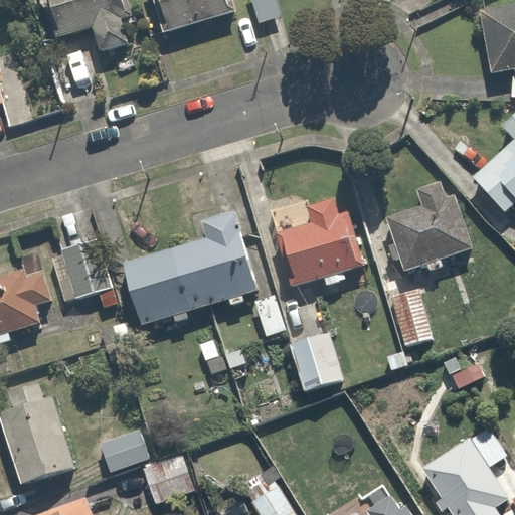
[(139,38),(128,0),(47,0),(57,35),(87,27),(93,50),(139,38)]
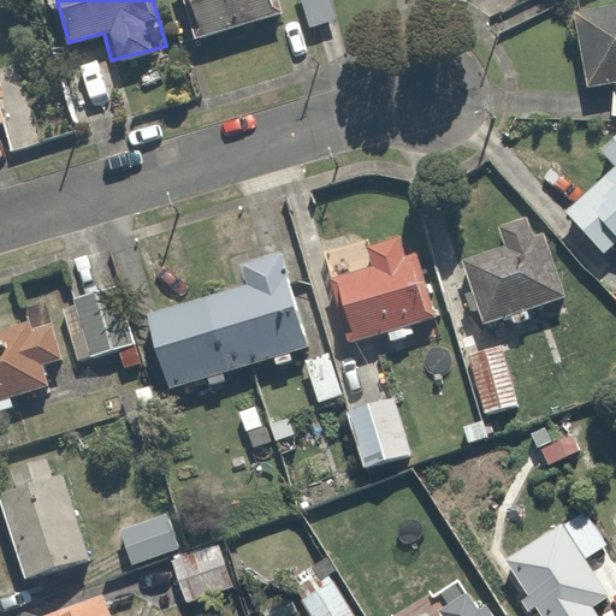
[(277,0),(191,0),(202,35),(282,12),(277,0)]
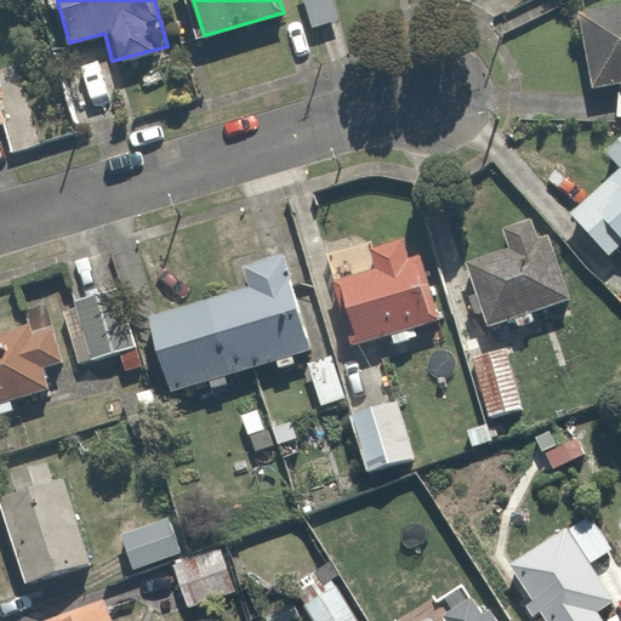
[(620,0),(576,7),(587,85),(616,80),(614,115),(620,115),(620,0)]
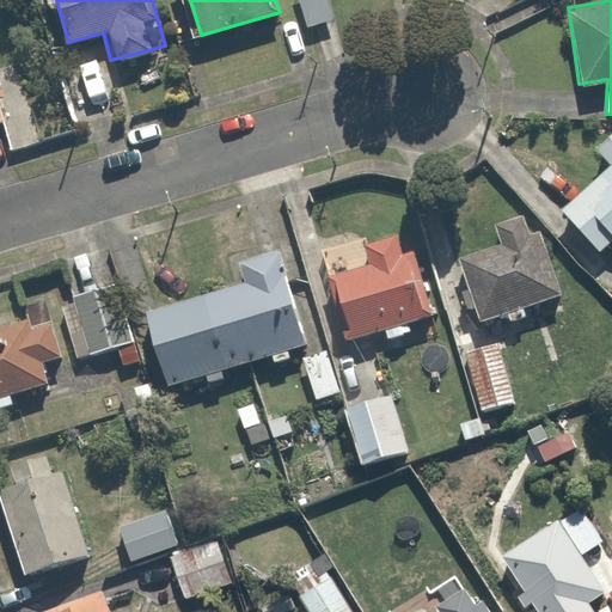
[(0,121),(14,117),(0,65),(0,121)]
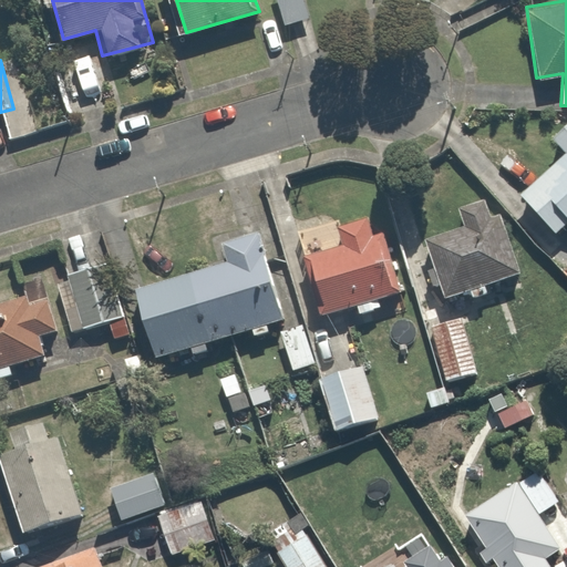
[(566,123),(555,136),(564,146),(519,192),(558,230),(566,220),(566,123)]
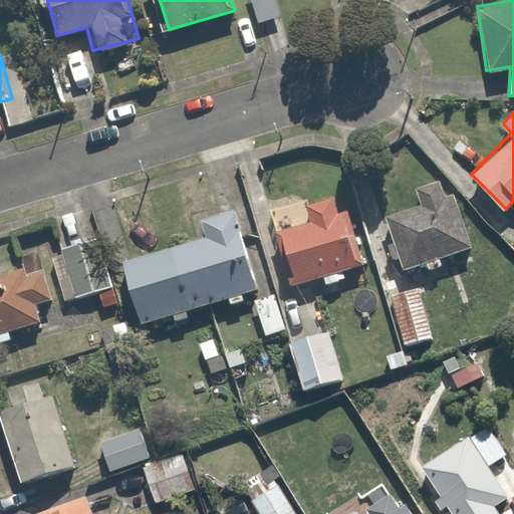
[(422,208),(392,216),(405,264),(468,248),(455,199),(449,177),(417,186),(422,208)]
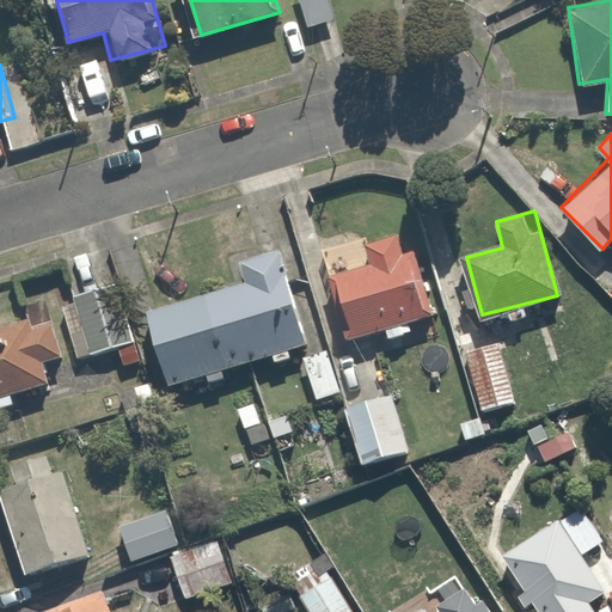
[(410,245),(404,248),(398,232),(326,257),(331,273),(353,335),(378,326),(383,340),(416,328),(411,314),(432,308),(410,245)]
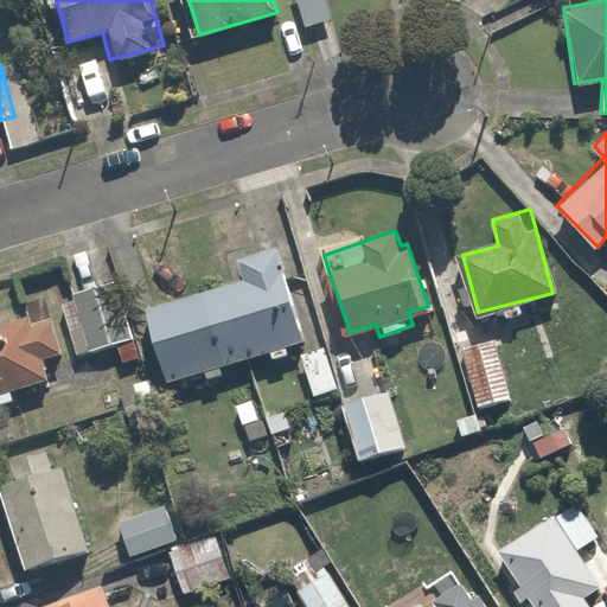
[(238,276),(144,300),(164,378),(307,342),(288,264),(282,242),(232,255),(238,276)]
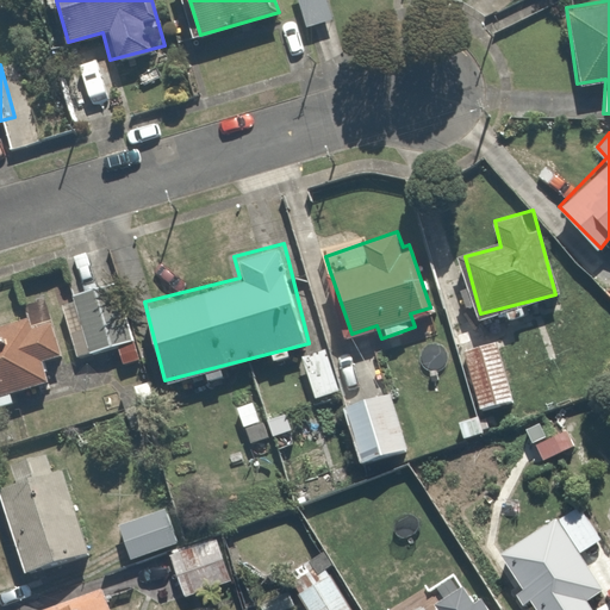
[(120,285),(60,300),(74,359),(135,343),(120,285)]
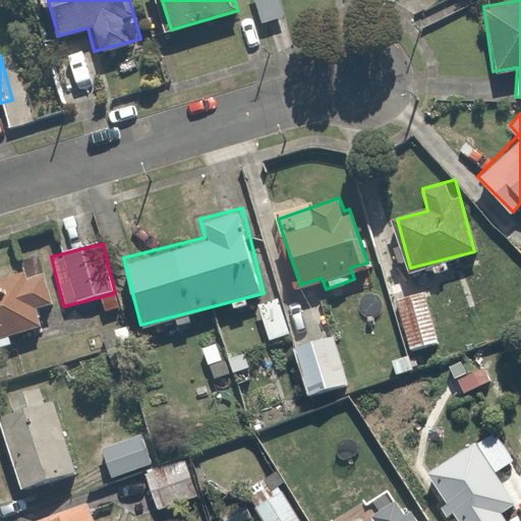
[(40,263),(0,271),(0,335),(53,325),(40,263)]
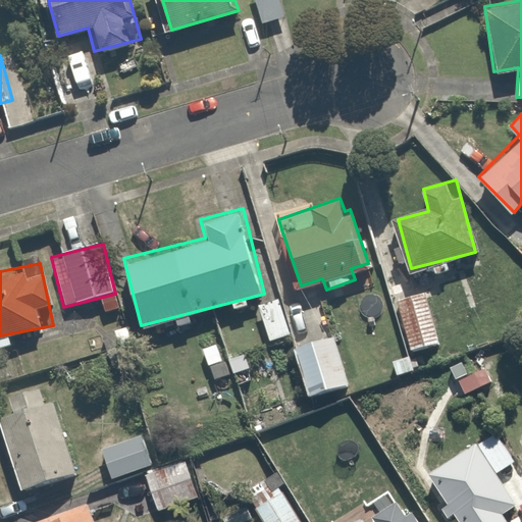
[(428,288),(396,297),(411,350),(444,341),(428,288)]
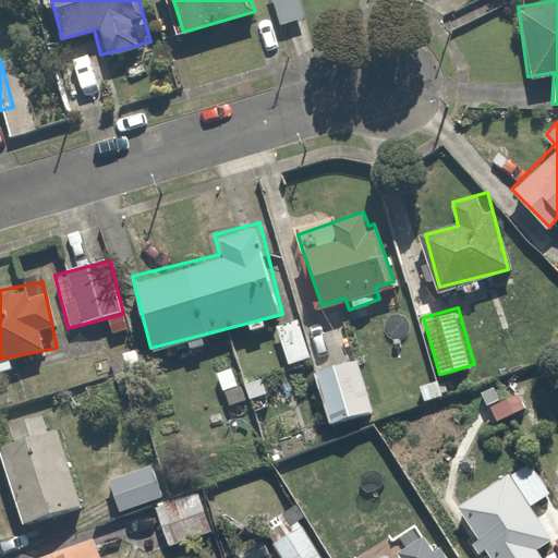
[(295,317),(271,325),(283,365),(307,358),(295,317)]
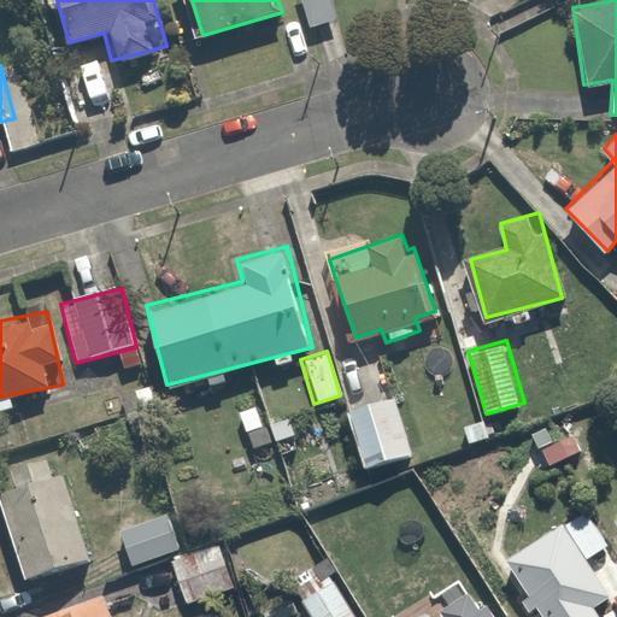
[(393,387),(346,403),(365,465),(413,451),(393,387)]
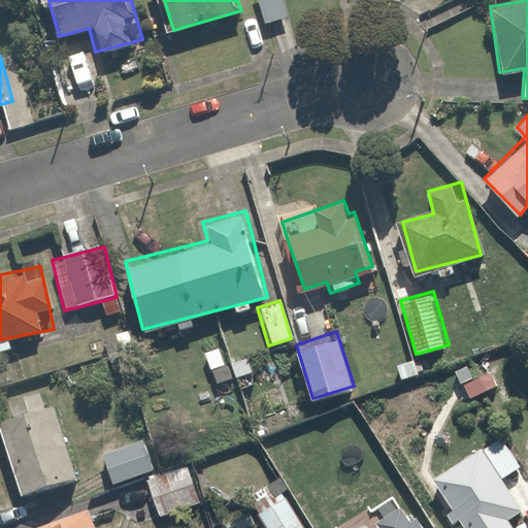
[(223,343),(202,353),(216,384),(236,375),(223,343)]
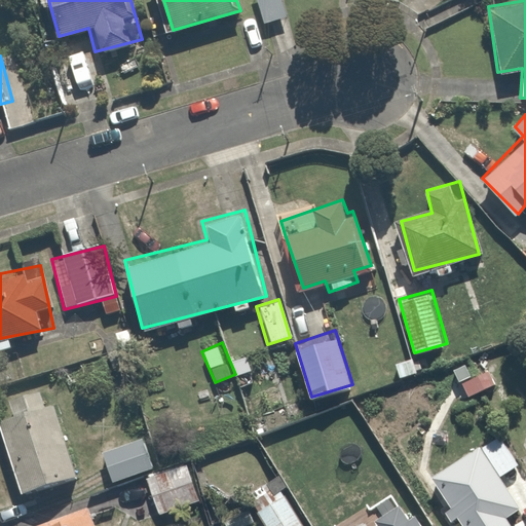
[(49,396),(0,413),(0,471),(9,496),(77,471),(49,396)]
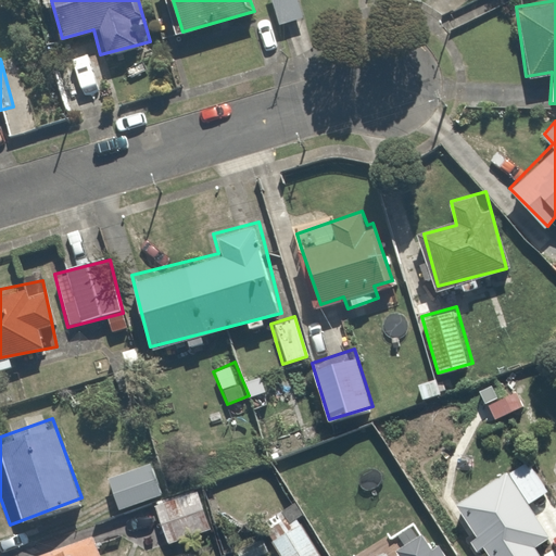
[(555,555),(555,535),(532,501),(548,489),(526,456),(453,505),(487,555),(555,555)]
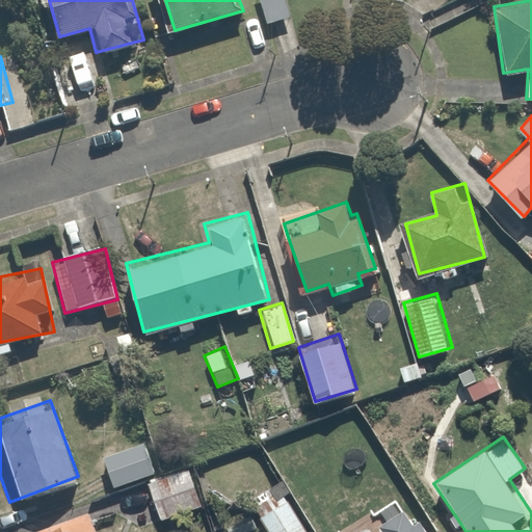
[(143,437),(102,450),(112,484),(154,472),(143,437)]
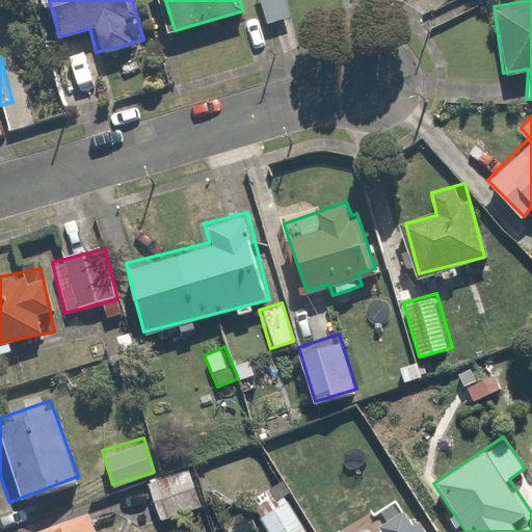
[(188,467),(148,480),(159,519),(201,505),(188,467)]
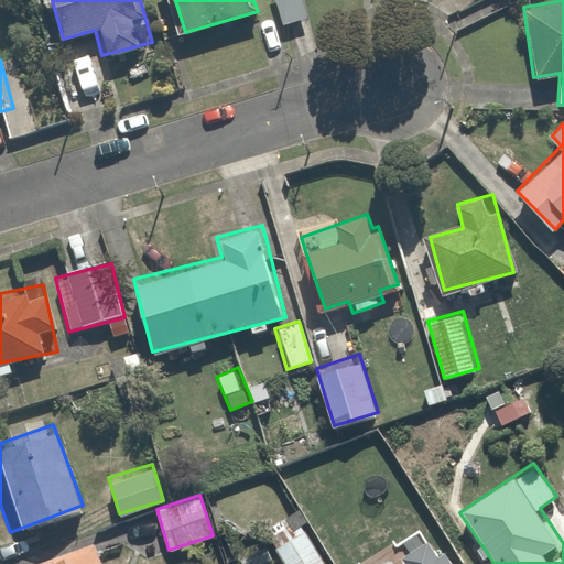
[(327,563),(299,521),(267,543),(280,563),(327,563)]
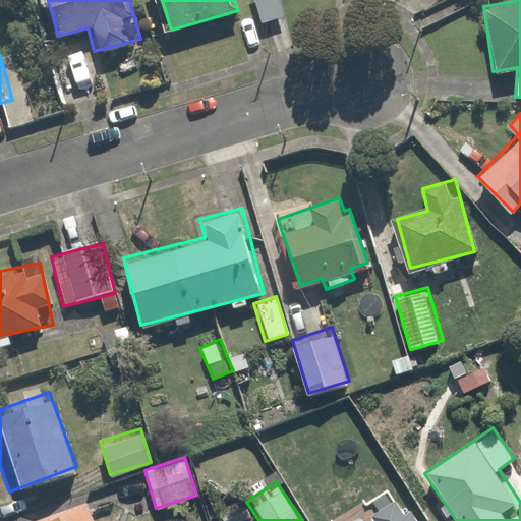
[(428,520),(409,489),(370,514),(374,520),(371,520),(428,520)]
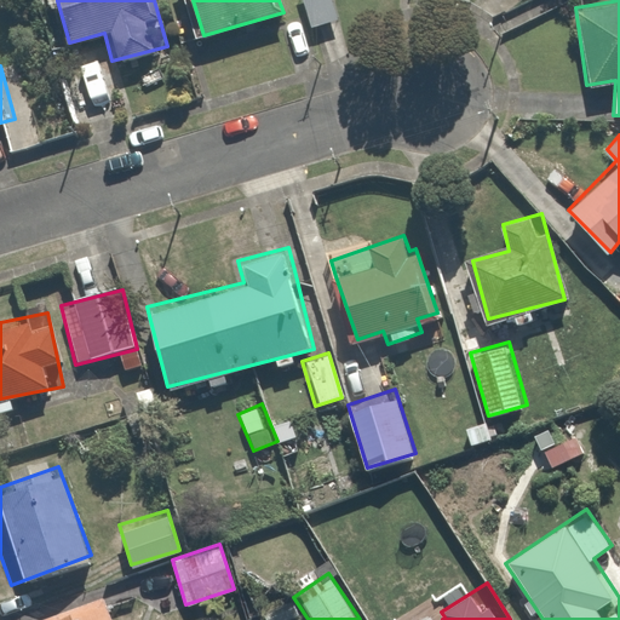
[(118,619),(110,595),(41,619),(118,619)]
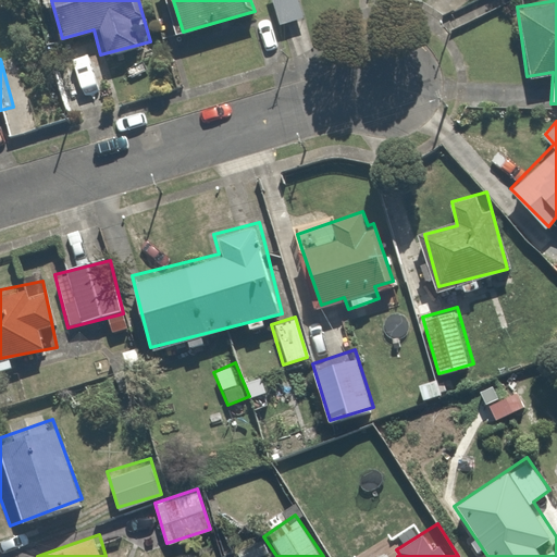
All buildings are outlined.
